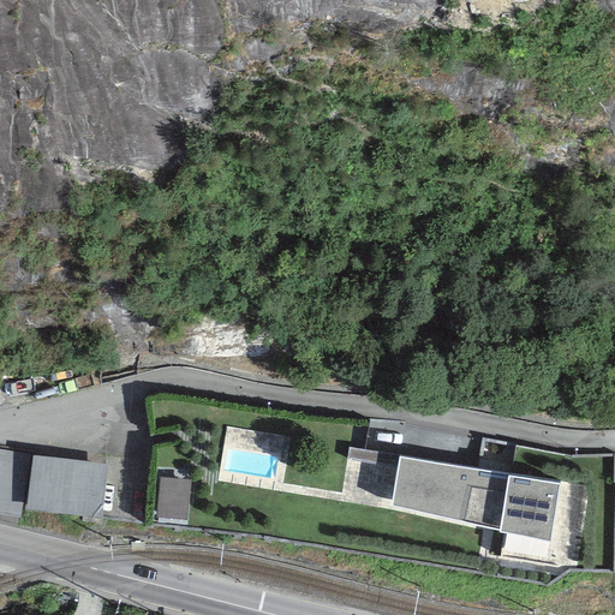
[(357,445),(351,467),(392,477),(398,453),(357,445)]
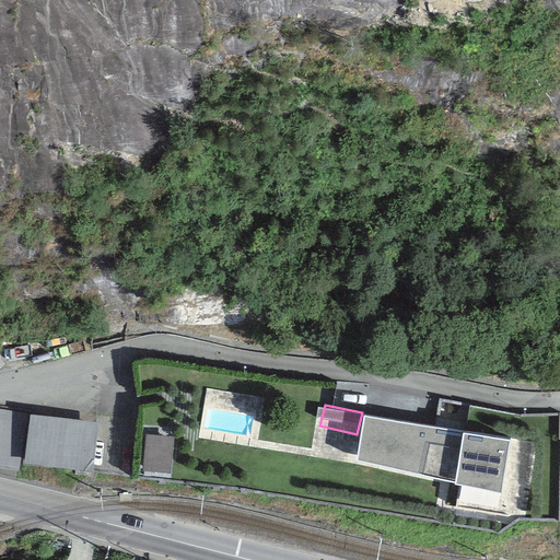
[(0,465),(15,468),(24,415),(0,411),(0,465)]
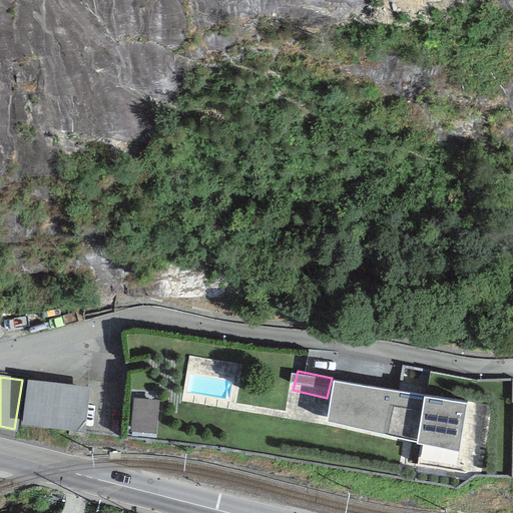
[(21,425),(83,433),(89,389),(27,380),(21,425)]
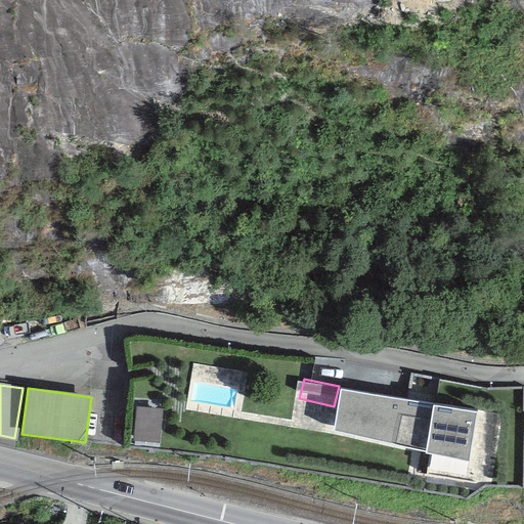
[(340,390),(334,431),(425,450),(425,454),(469,463),(479,413),(340,390)]
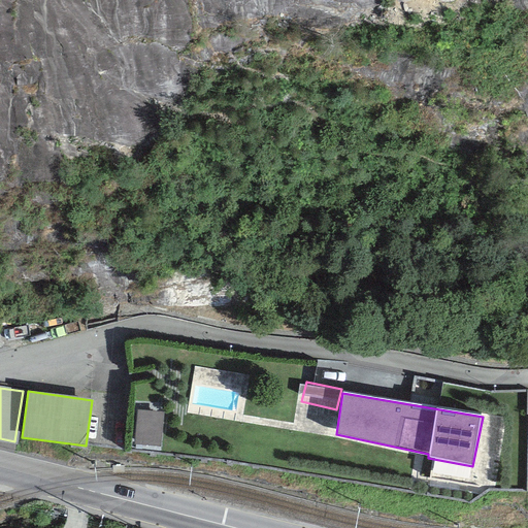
[(164,411),(137,409),(134,444),(160,448),(164,411)]
